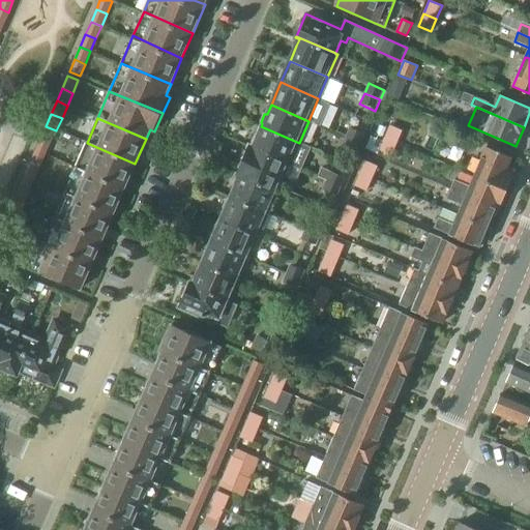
[(385,137),(398,143),(403,130),(390,125),(385,137)]
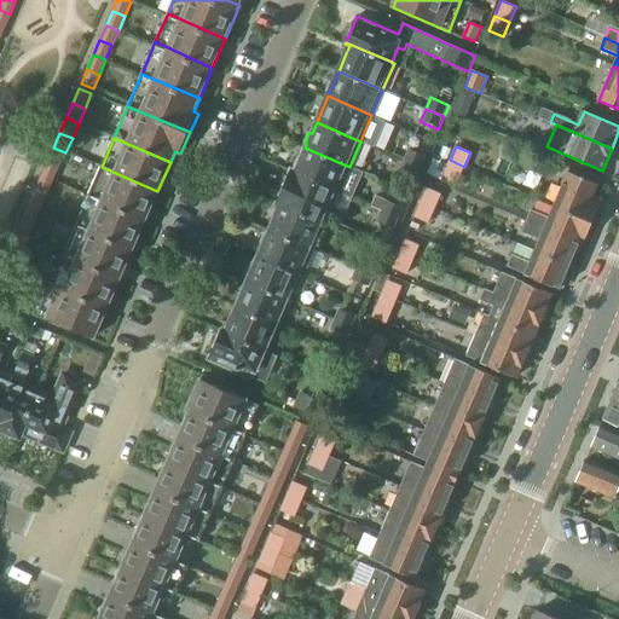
[(47,162),(59,168),(65,152),(53,148),(47,162)]
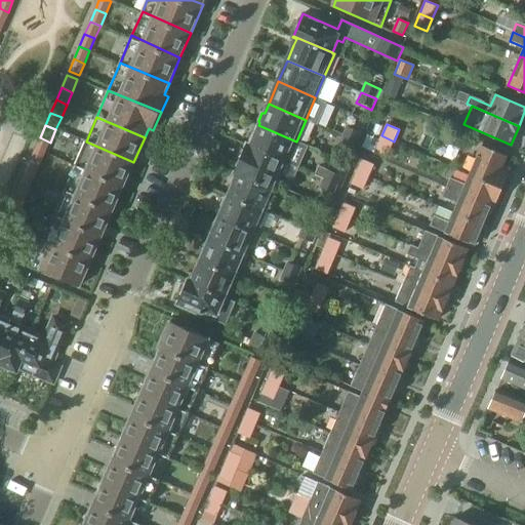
[(246,145),(245,145),(287,163),(287,162),(289,163),(297,166),(307,146),(296,142),(258,125),(251,144),(250,146),(246,145)]
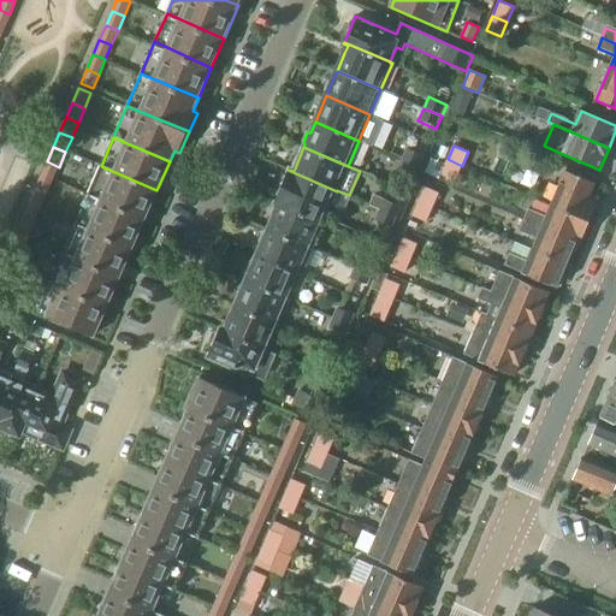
[(401,159),(419,167),(424,157),(406,148),(401,159)]
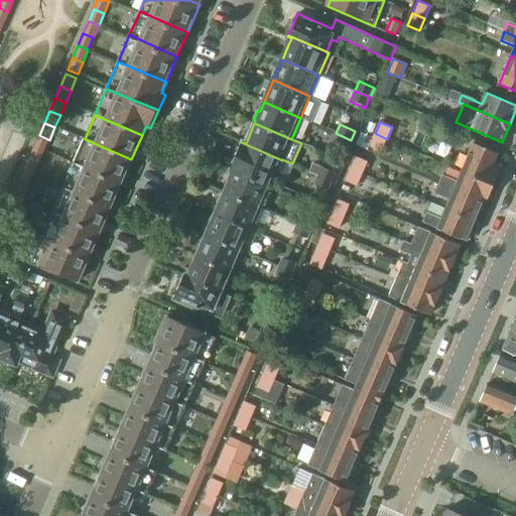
[(351,140),(336,133),(332,142),(347,149),(351,140)]
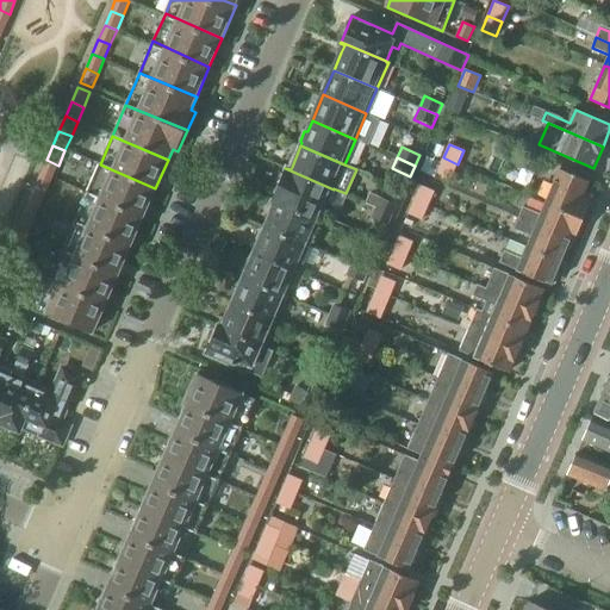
[(419,172),(435,179),(437,174),(450,180),(458,165),(443,157),(441,163),(427,157),(419,172)]
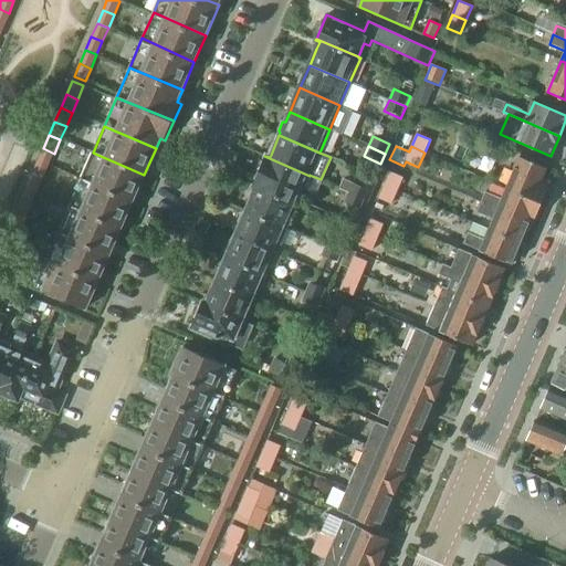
[(54,154),(43,148),(38,161),(49,167),(54,154)]
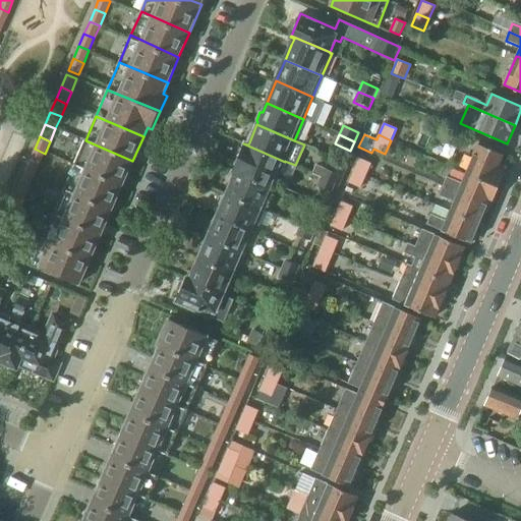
[(74,166),(122,186),(132,161),(85,140),(74,166)]
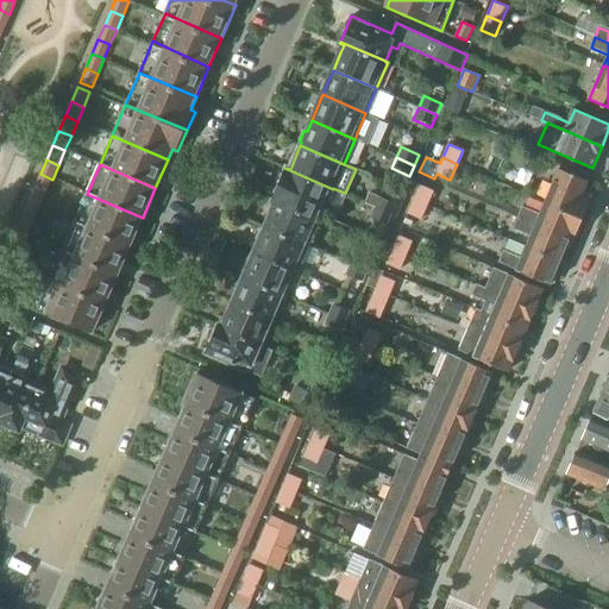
[(274,194),(271,199),(320,220),(322,214),(333,189),(284,168),(274,194)]
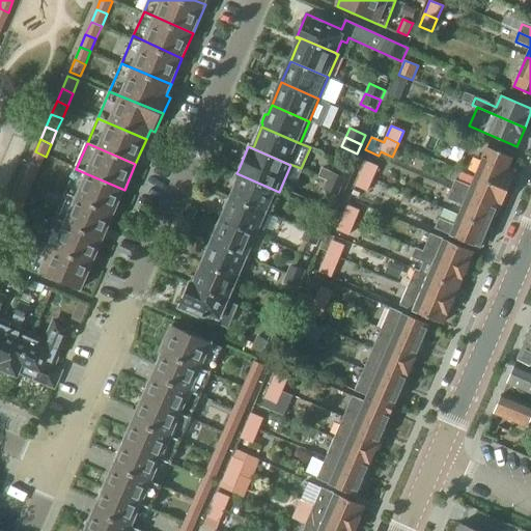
[(512,159),(488,148),(475,177),(508,192),(516,172),(508,168),(512,159)]
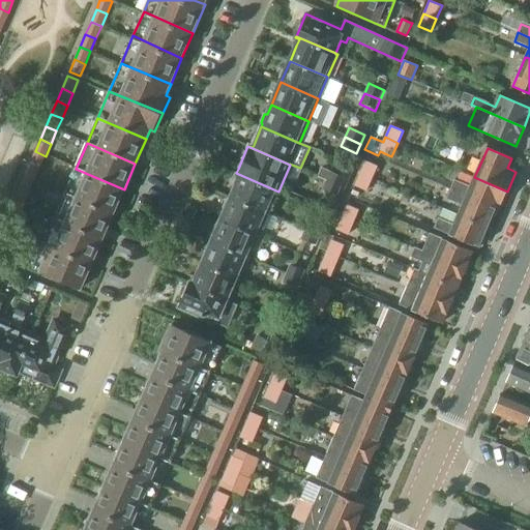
[(35,151),(29,165),(40,169),(46,156),(35,151)]
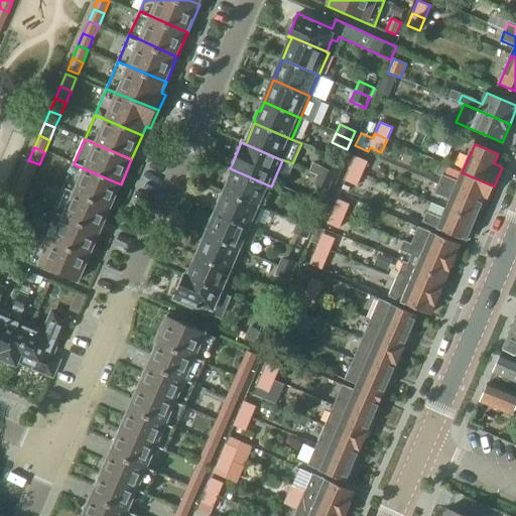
[(352,166),(364,171),(368,162),(356,157),(352,166)]
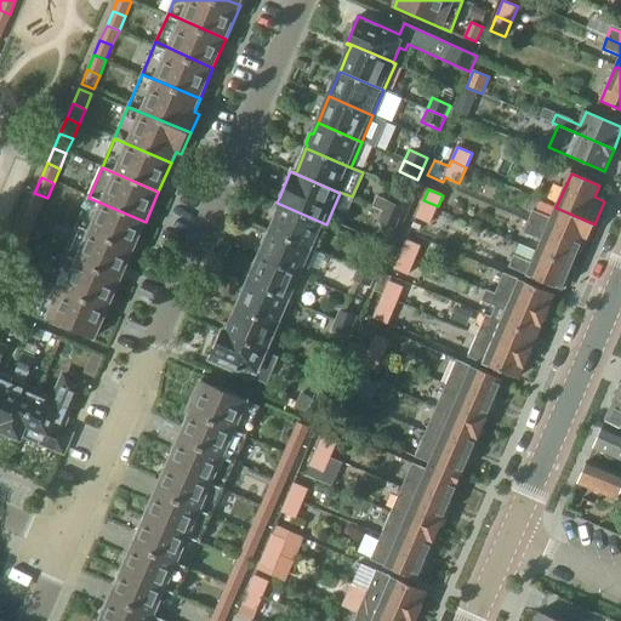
[(47,198),(34,193),(28,208),(40,212),(47,198)]
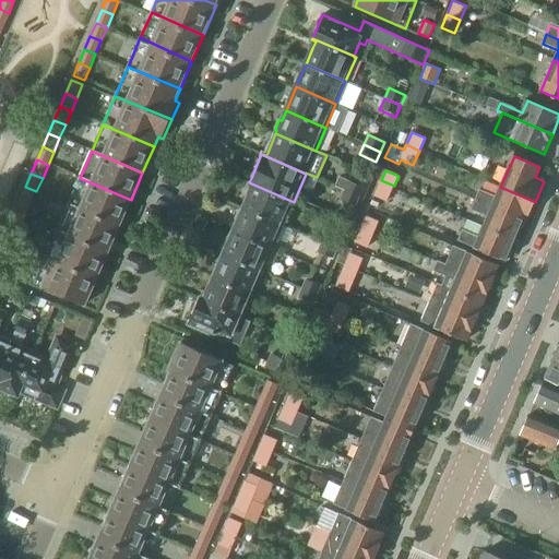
[(335,186),(360,197),(365,187),(340,176),(335,186)]
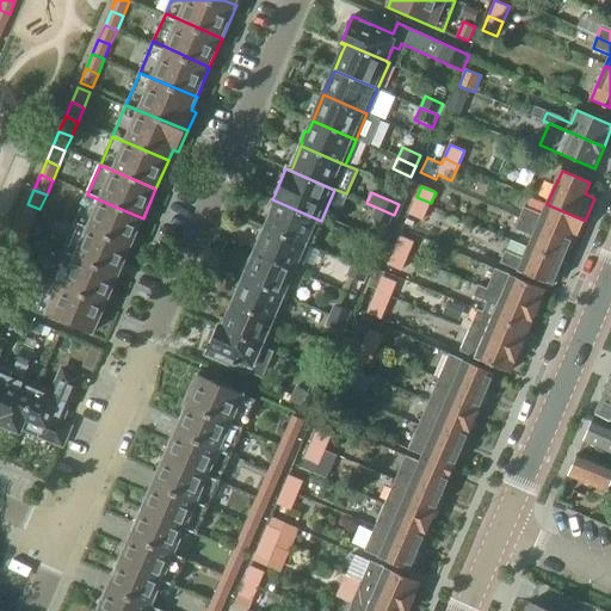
[(87,195),(75,222),(131,246),(143,218),(87,195)]
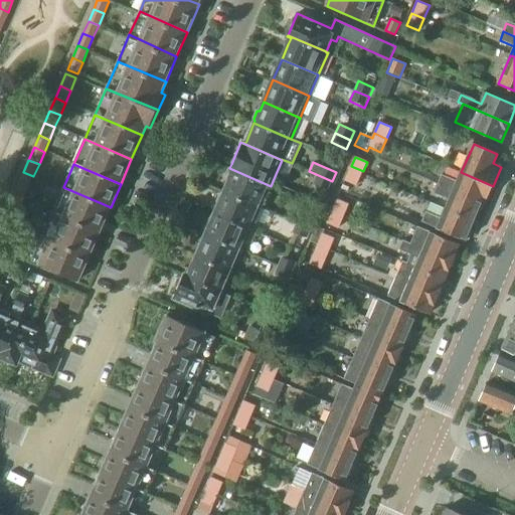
[(363,171),(351,166),(344,181),(356,186),(363,171)]
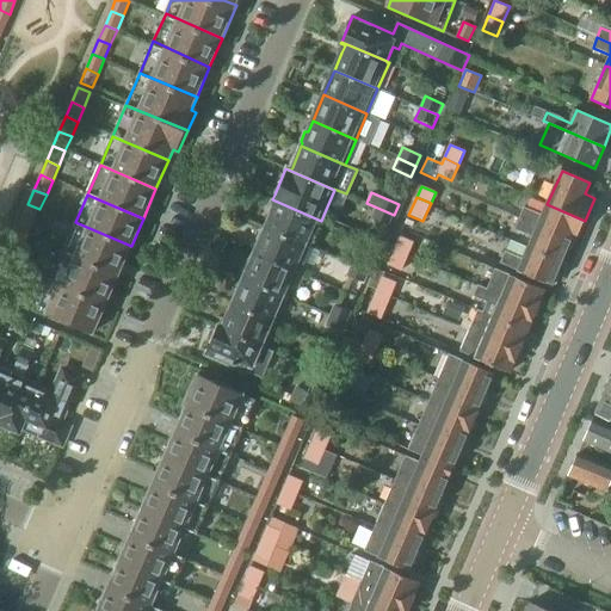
[(275,207),(266,228),(309,247),(321,221),(272,199),(272,201),(277,203),(275,207)]
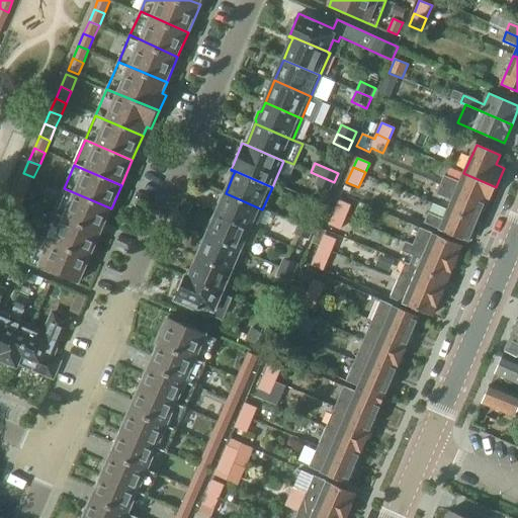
[(310,176),(319,180),(316,187),(330,193),(334,182),(311,172),(310,176)]
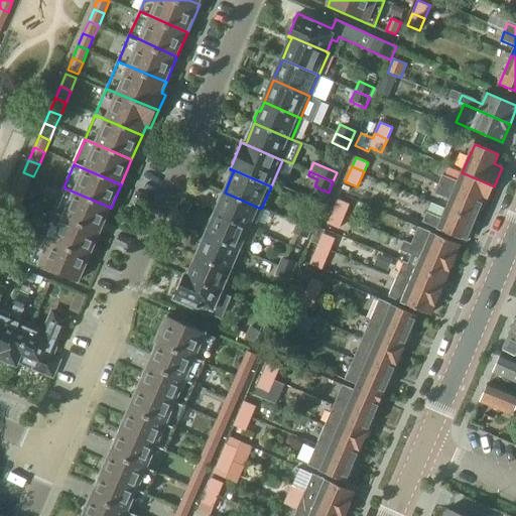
[(33,176),(23,172),(18,184),(28,188),(33,176)]
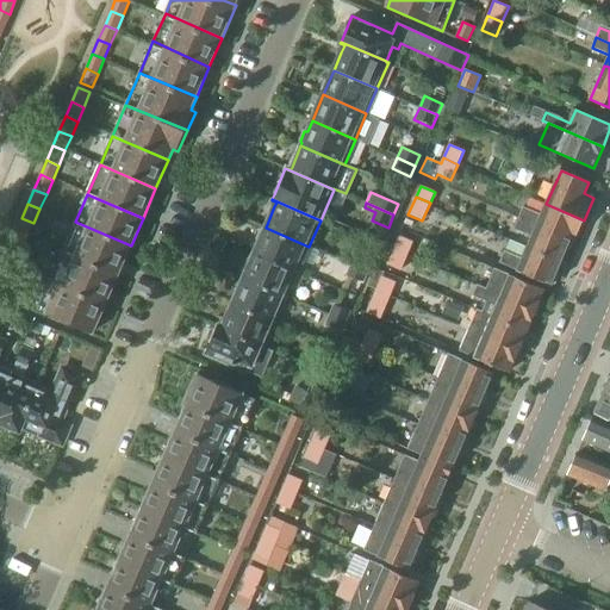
[(518,219),(571,243),(572,242),(574,243),(584,221),(546,204),(540,217),(522,210),(518,219)]
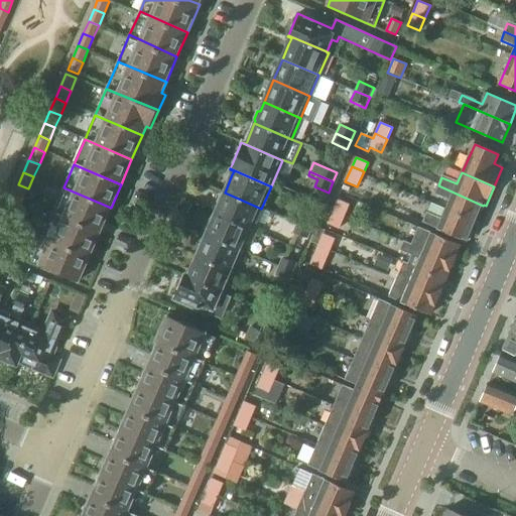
[(18,184),(13,197),(23,202),(28,188),(18,184)]
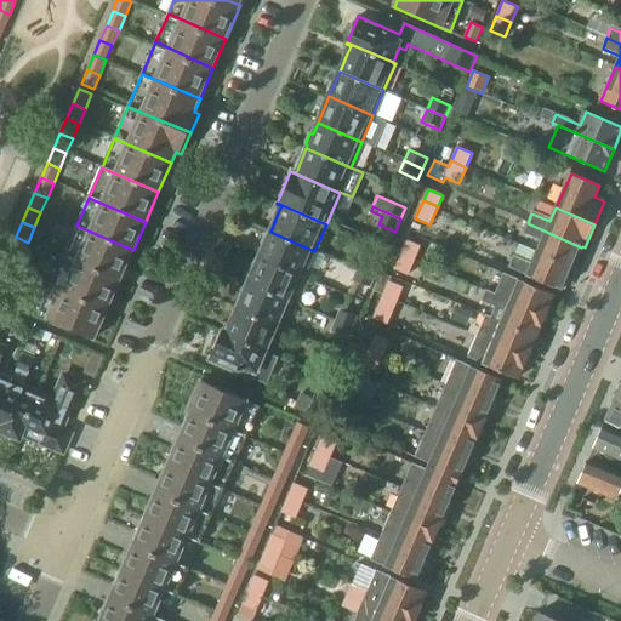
[(523,233),(541,240),(536,251),(573,267),(581,248),(528,223),(523,233)]
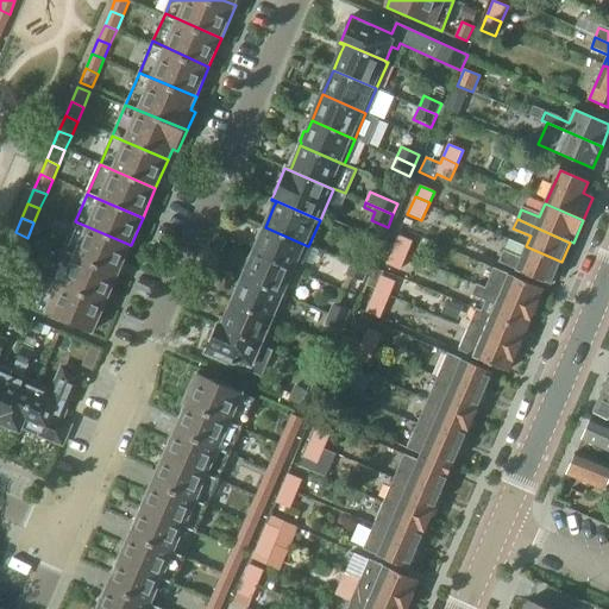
[(131,245),(75,221),(62,251),(118,275),(131,245)]
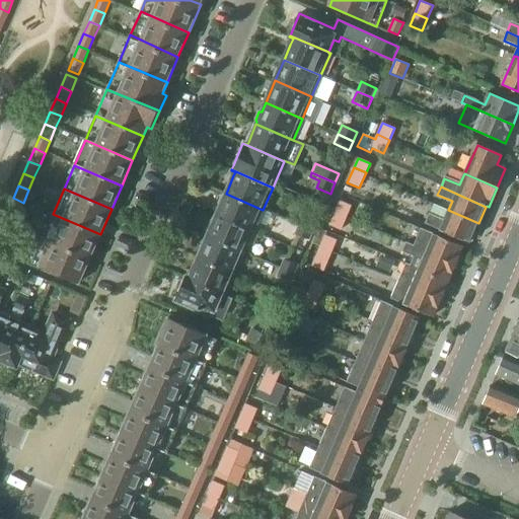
[(220,206),(217,214),(253,231),(257,222),(267,226),(272,213),(263,210),(226,194),(225,195),(222,196),(218,203),(220,206)]
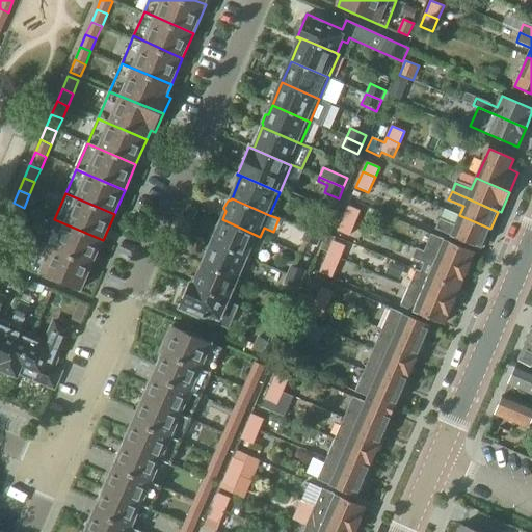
[(24,208),(14,203),(7,216),(19,220),(24,208)]
